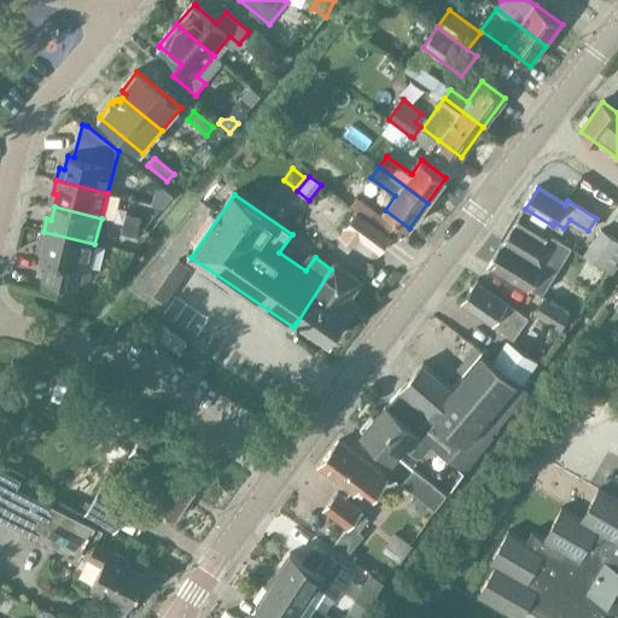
[(361,240),(379,255),(391,239),(357,213),(339,235),(355,248),(361,240)]
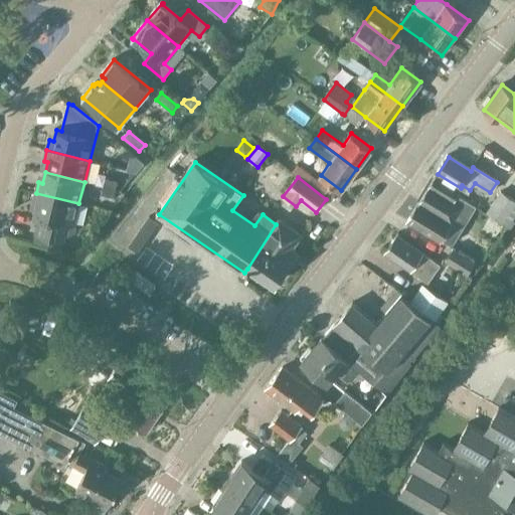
[(421,200),(407,222),(439,242),(441,240),(448,245),(455,243),(462,232),(450,225),(454,220),(458,213),(470,220),(477,208),(458,196),(460,193),(436,178),(421,200)]
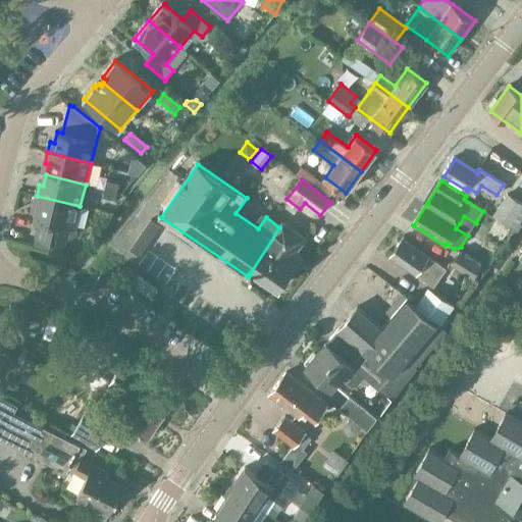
[(107,181),(105,190),(117,193),(119,185),(107,181)]
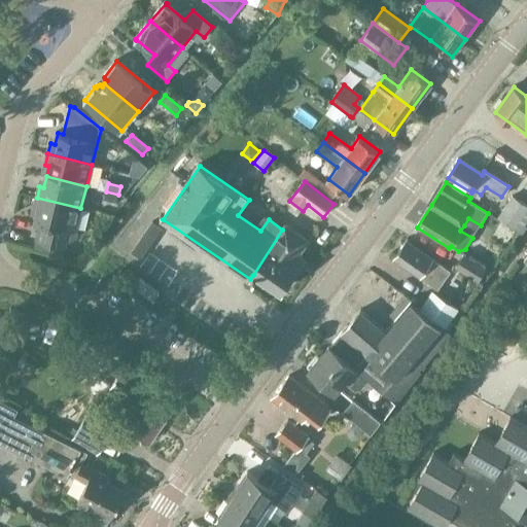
[(106,191),(104,200),(116,203),(118,195),(106,191)]
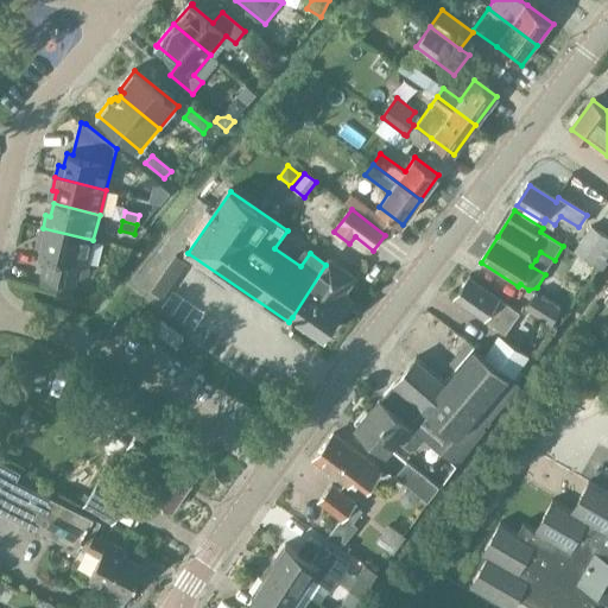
[(607,261),(607,236),(591,226),(575,251),(602,270),(607,261)]
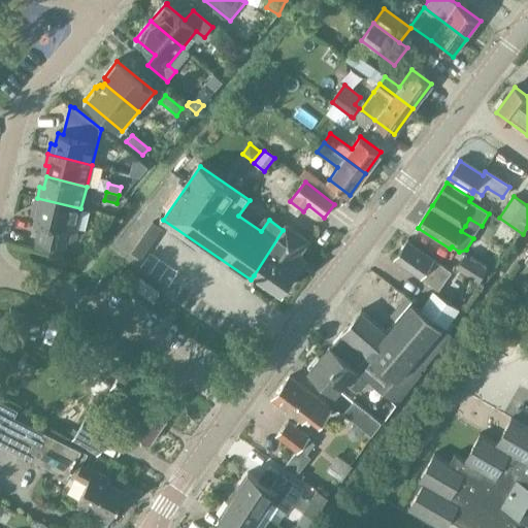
[(36,240),(34,250),(59,256),(61,246),(63,240),(70,242),(77,238),(78,234),(75,230),(80,208),(37,198),(34,208),(38,209),(35,221),(40,222),(36,240)]
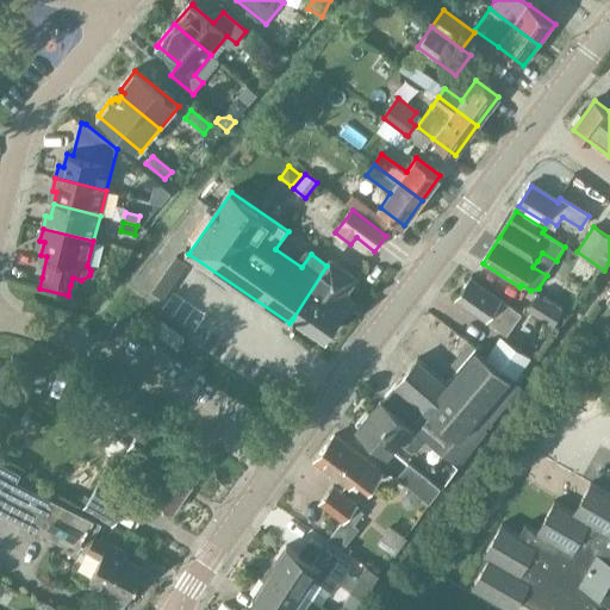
[(355,279),(330,261),(327,266),(293,318),(296,321),(298,317),(327,336),(350,302),(343,297),(355,279)]
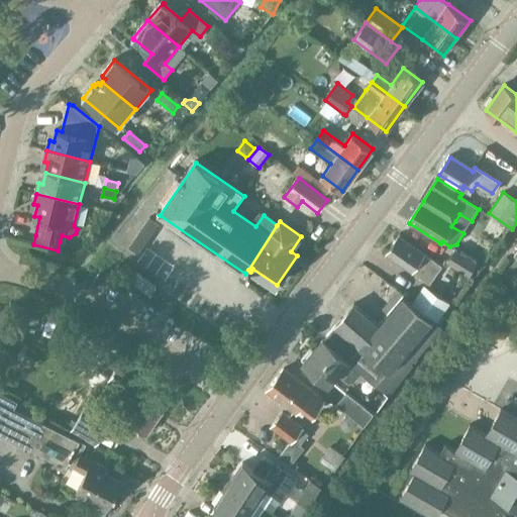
[(416,273),(417,272),(433,282),(443,267),(424,253),(425,253),(399,236),(388,254),(416,273)]
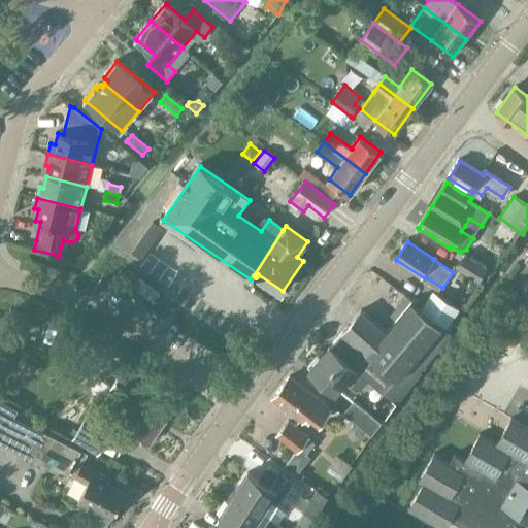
[(465,253),(456,267),(480,281),(487,268),(488,267),(465,253)]
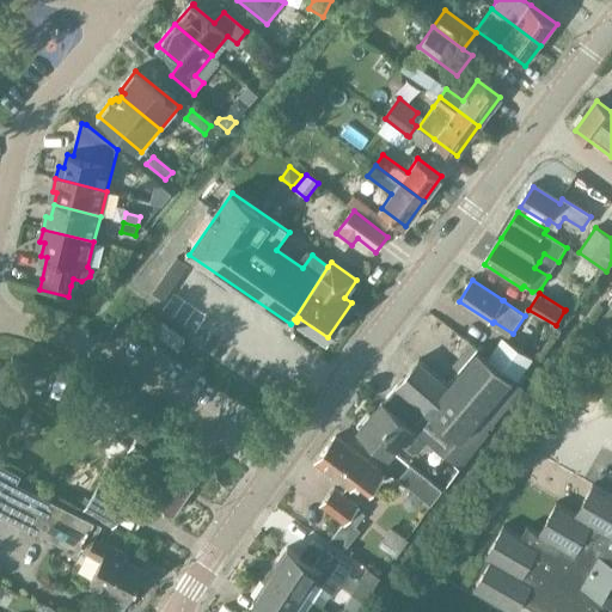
[(163,323),(155,332),(178,349),(185,340),(163,323)]
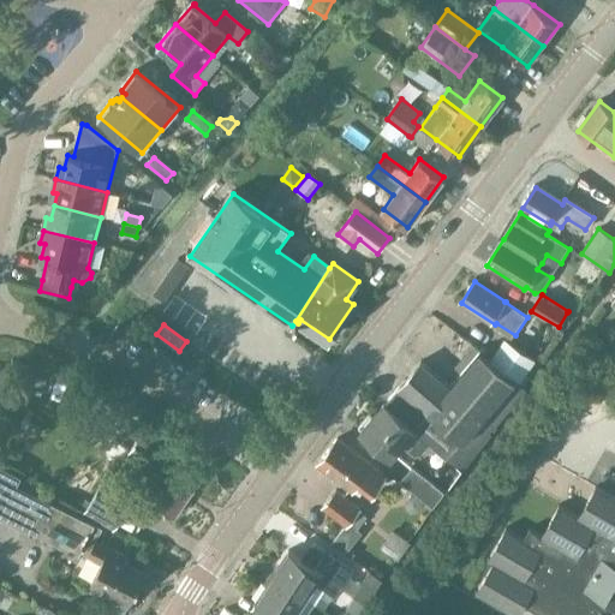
[(505,339),(491,358),(523,378),(536,359),(505,339)]
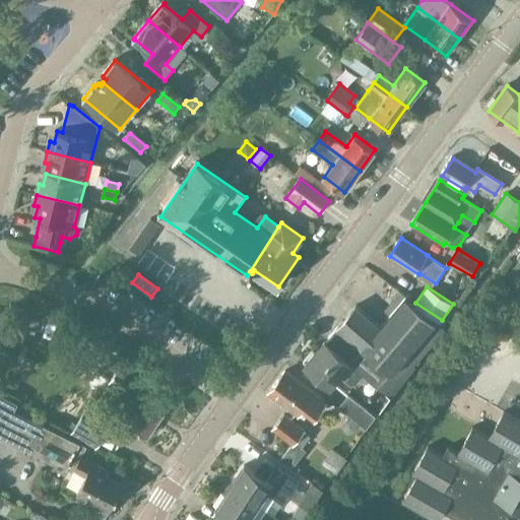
[(327,341),(380,387),(436,322),(406,298),(381,327),(356,306),(327,341)]
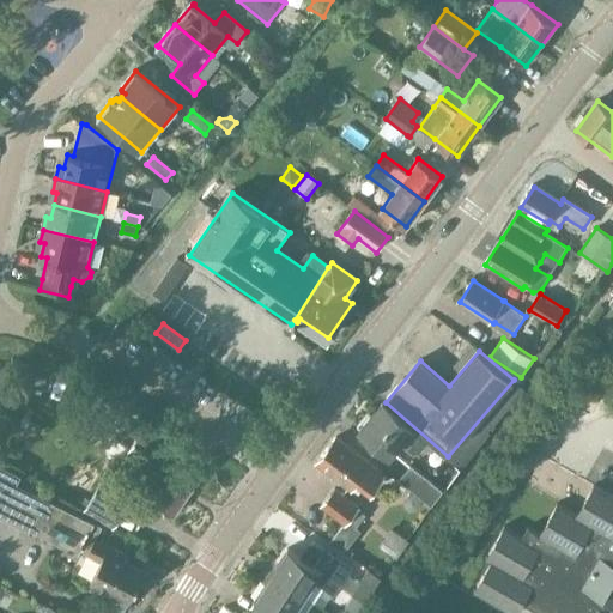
[(20,370),(17,382),(41,390),(44,378),(20,370)]
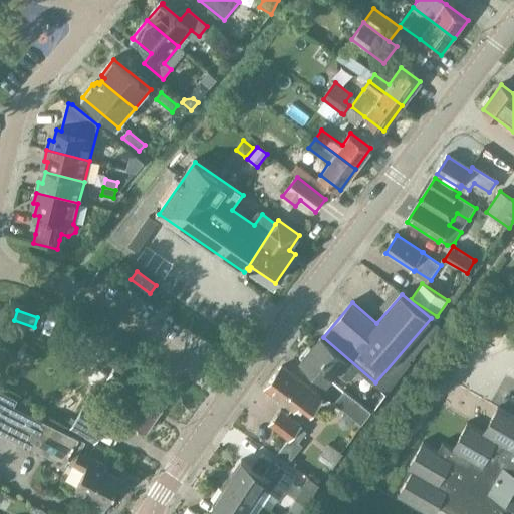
[(440,326),(431,318),(375,382),(374,384),(387,396),(416,357),(415,356),(440,326)]
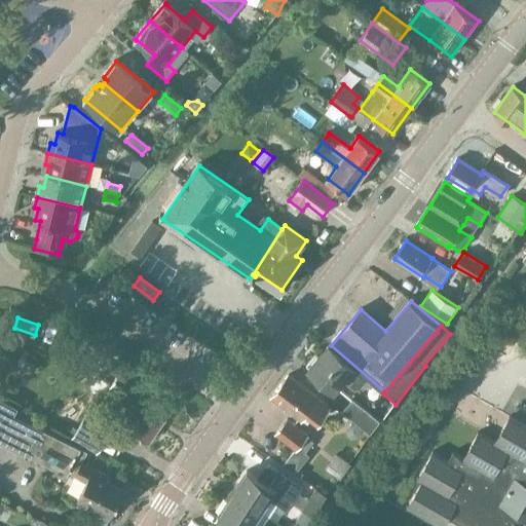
[(333,391),(344,378),(354,387),(360,387),(367,379),(383,393),(384,391),(331,345),(309,370),(333,391)]
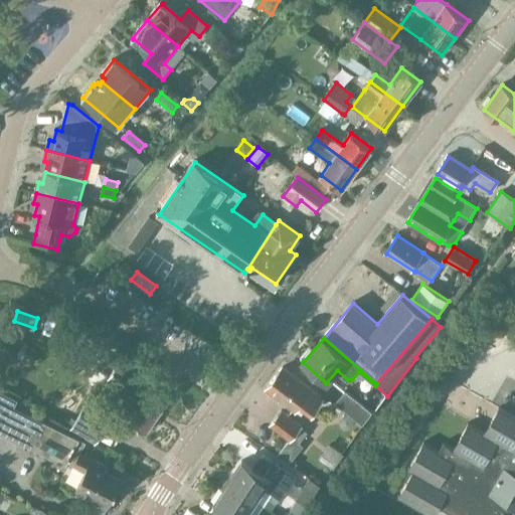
[(163,395),(162,389),(143,376),(118,359),(105,380),(107,381),(130,396),(133,392),(141,397),(126,419),(148,434),(167,404),(161,399),(163,395)]
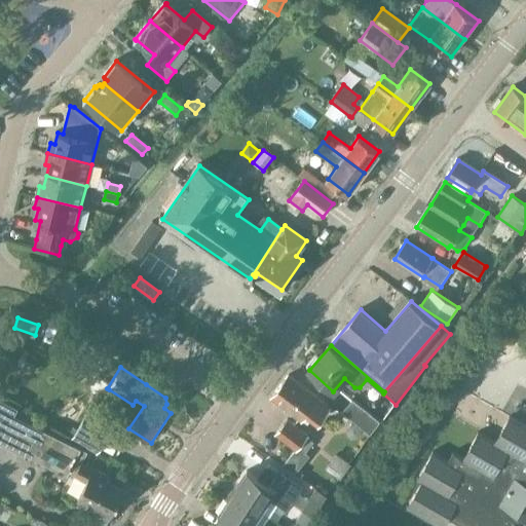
[(273,397),(304,420),(311,411),(321,418),(330,407),(289,376),(273,397)]
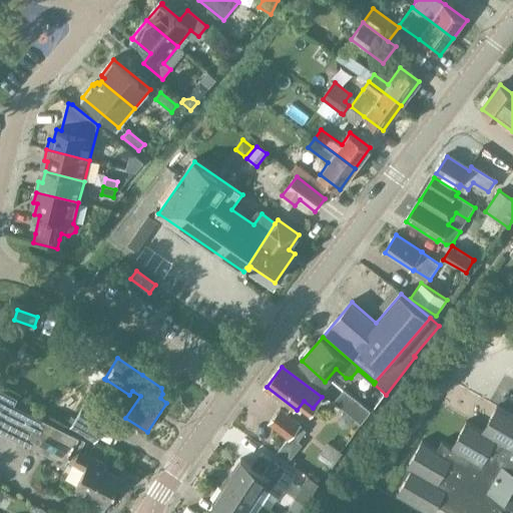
[(106,380),(104,379),(93,372),(89,379),(101,387),(106,380)]
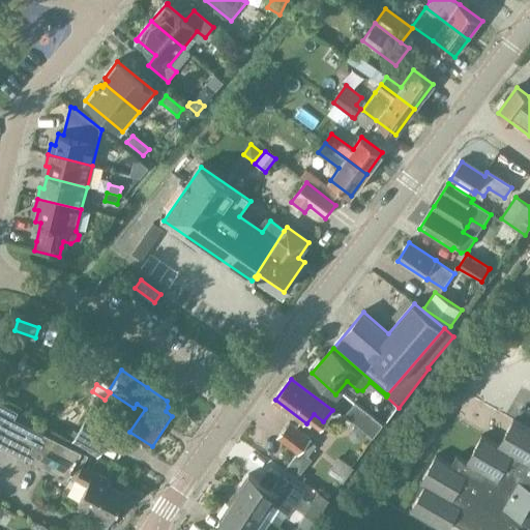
[(9,420),(16,409),(0,400),(0,446),(25,459),(27,458),(67,477),(68,475),(89,486),(82,500),(86,502),(83,508),(95,513),(93,520),(110,528),(128,490),(82,467),(86,458),(9,420)]
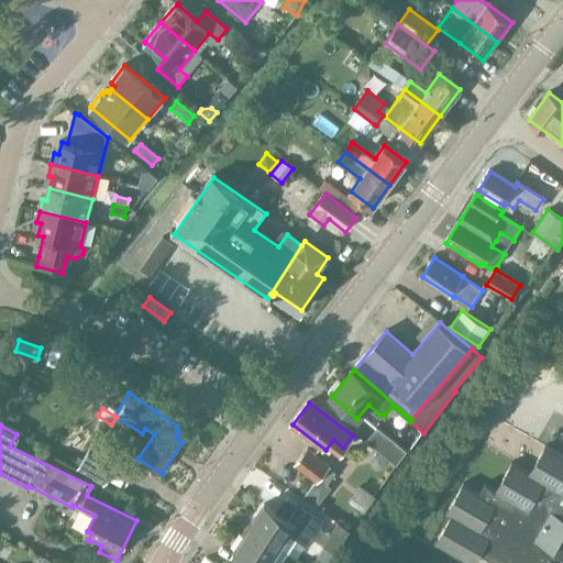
[(378,428),(368,440),(394,460),(404,448),(378,428)]
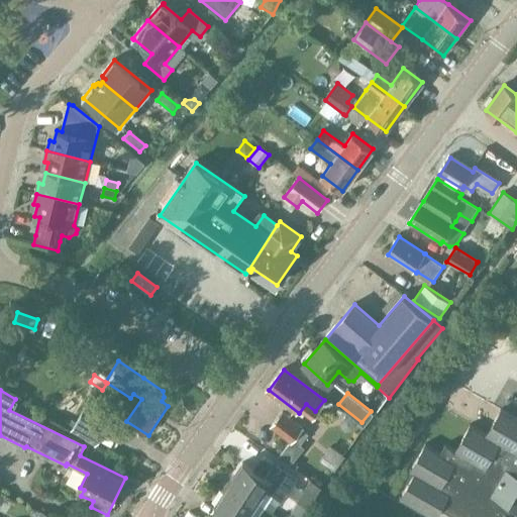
[(109,417),(86,404),(72,429),(95,442),(109,417)]
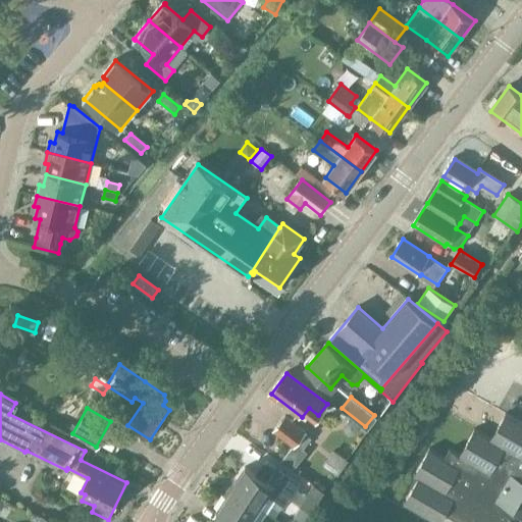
[(521,521),(521,419),(507,411),(491,436),(475,426),(461,452),(450,446),(444,455),(432,448),(417,474),(421,476),(406,503),(438,521),(439,521),(447,511),(453,514),(455,510),(475,521),(521,521)]
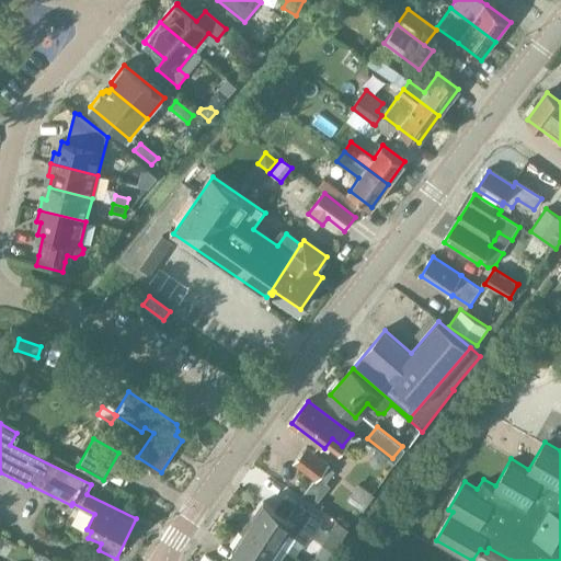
[(306,447),(294,462),(315,478),(300,496),(315,504),(330,485),(325,481),(335,469),(329,465),(306,447)]
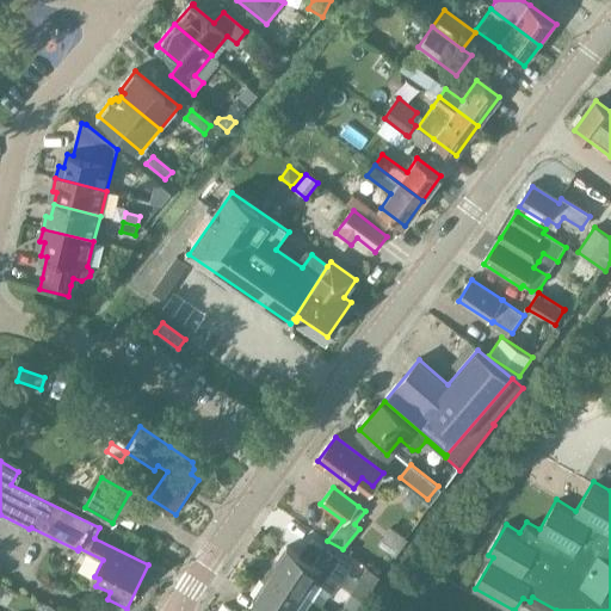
[(334,592),(352,565),(316,541),(304,559),(290,549),(273,573),(304,593),(314,579),(334,592)]
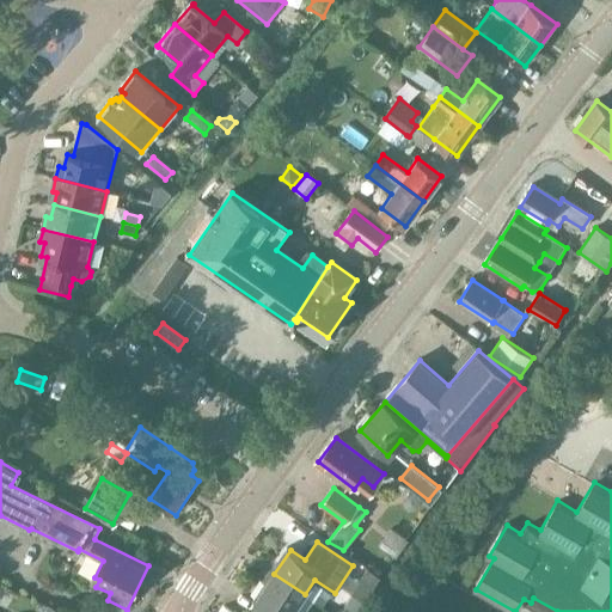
[(367,567),(360,577),(373,586),(380,575),(367,567)]
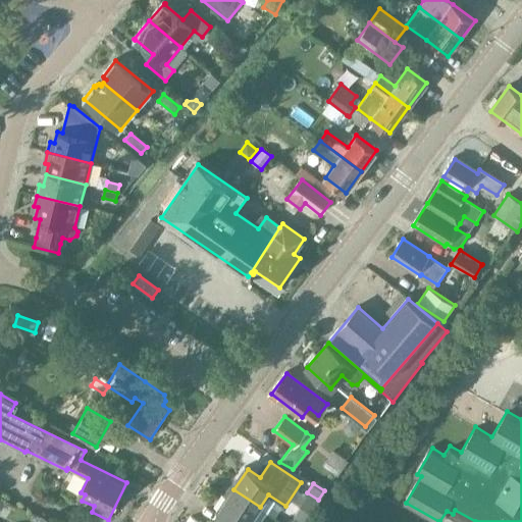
[(260,507),(233,489),(219,511),(236,521),(260,521),(253,517),(260,507)]
